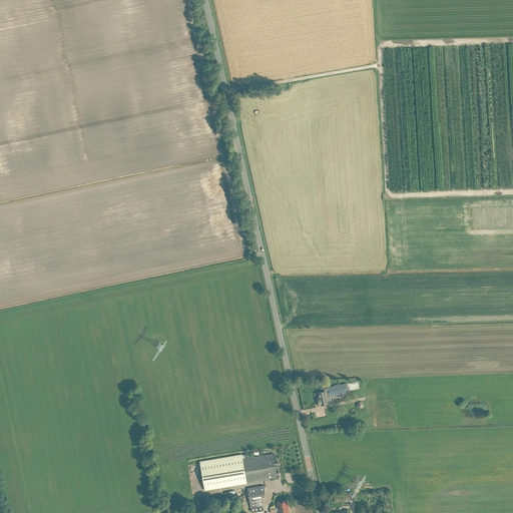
[(320,399),(318,400),(319,406),(332,403),(330,397),(334,396),(334,397),(341,396),(341,394),(359,390),(357,381),(328,387),(328,389),(324,389),(325,392),(319,393),(320,399)]
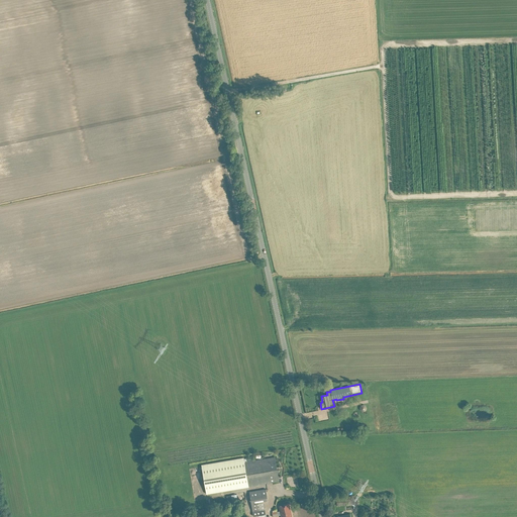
[(279,481),(275,457),(244,462),(243,457),(202,464),(207,494),(248,487),(248,486),(279,481)]
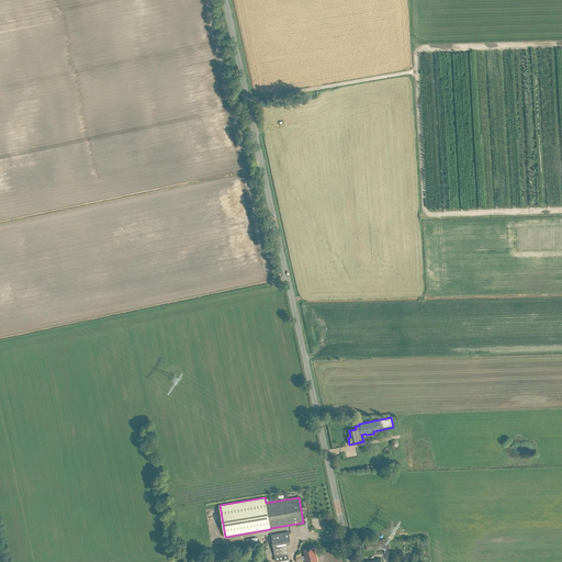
[(291,543),(289,531),(271,534),(276,555),(289,553),(287,544),(291,543)]
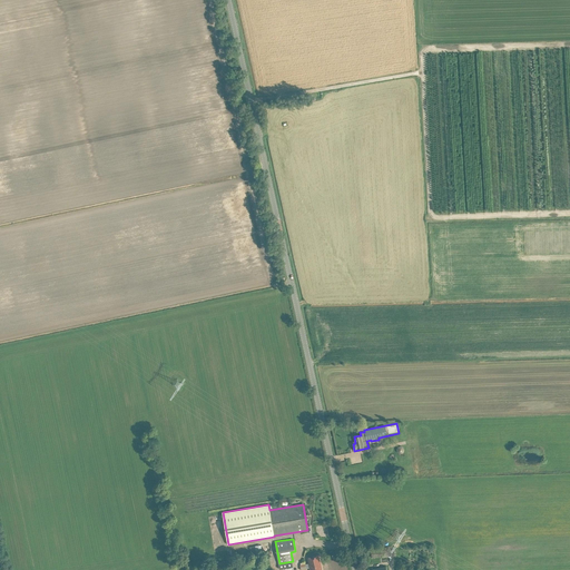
[(387,547),(387,550),(371,550),(372,557),(394,556),(394,549),(391,549),(391,546),(387,547)]
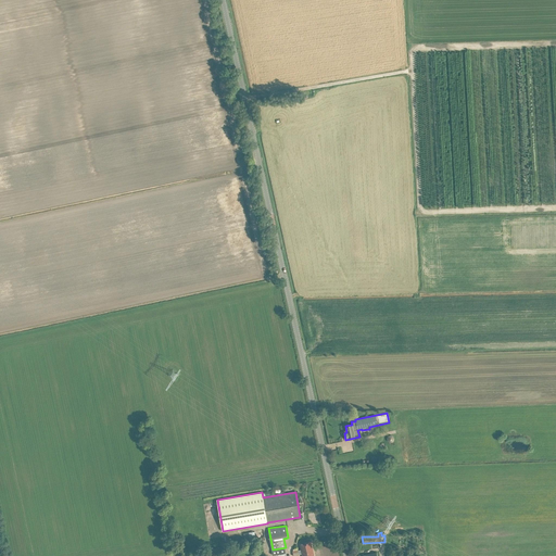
[(314,555),(311,542),(311,541),(305,542),(301,543),(303,555),(313,555),(314,555)]
